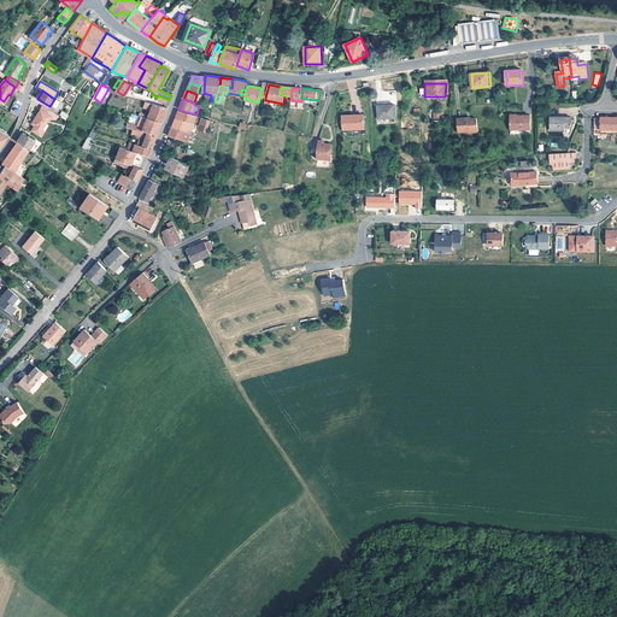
[(146,118),(160,122),(164,115),(166,107),(145,101),(142,107),(150,110),(147,116),(146,118)]
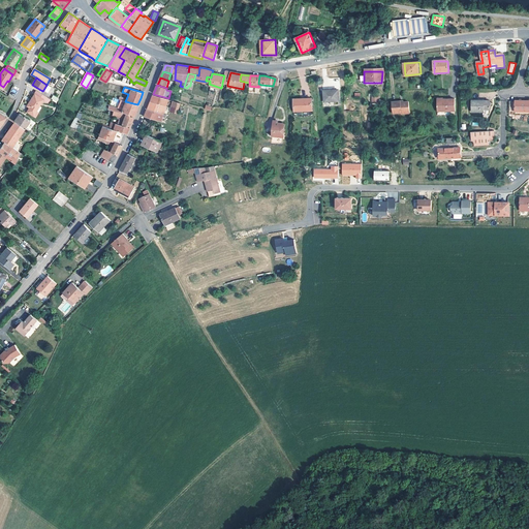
[(324,101),(339,100),(339,90),(324,90),(324,101)]
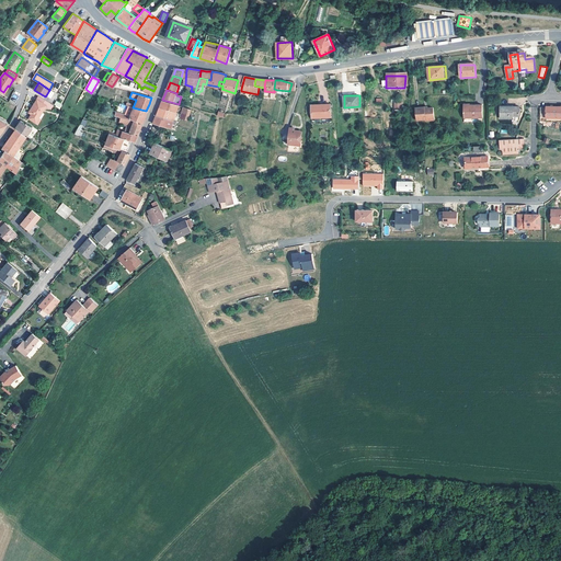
[(46,106),(48,107),(52,104),(39,98),(29,113),(32,115),(30,118),(37,124),(41,119),(38,118),(42,112),(46,106)]
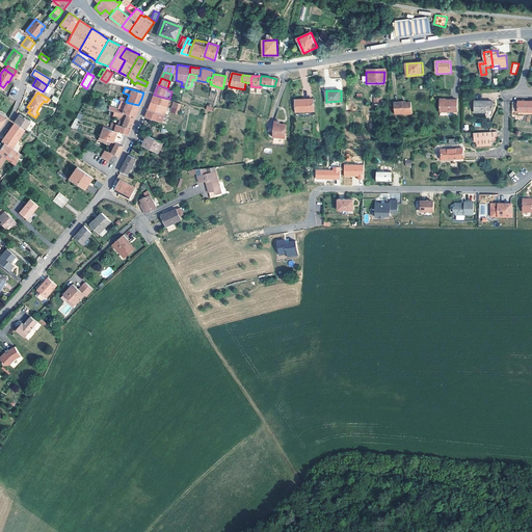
[(166,108),(169,101),(154,96),(153,100),(151,103),(166,108)]
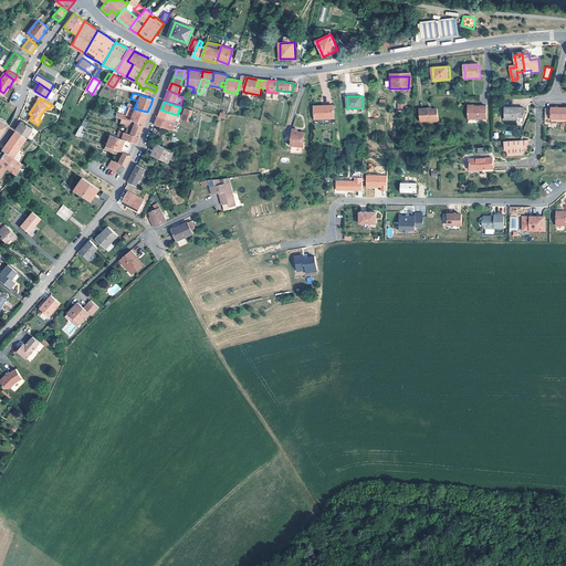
[(335,118),(334,105),(315,106),(315,119),(335,118)]
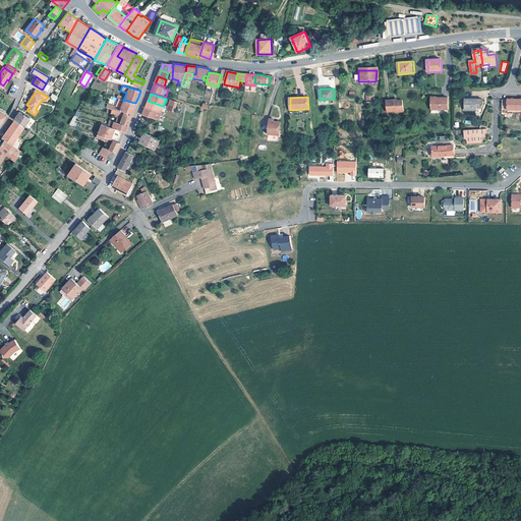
[(438,98),(438,97),(436,97),(436,98),(430,98),(430,110),(447,110),(447,97),(442,98),(438,98)]
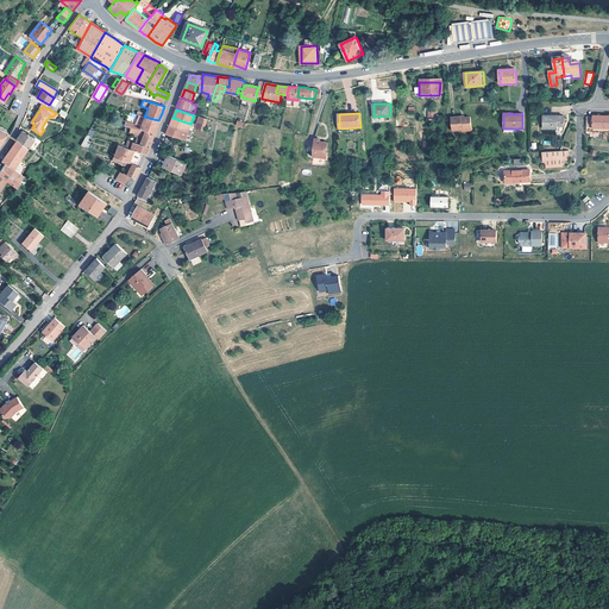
[(557,125),(563,125),(563,115),(541,115),(541,129),(557,129),(557,125)]
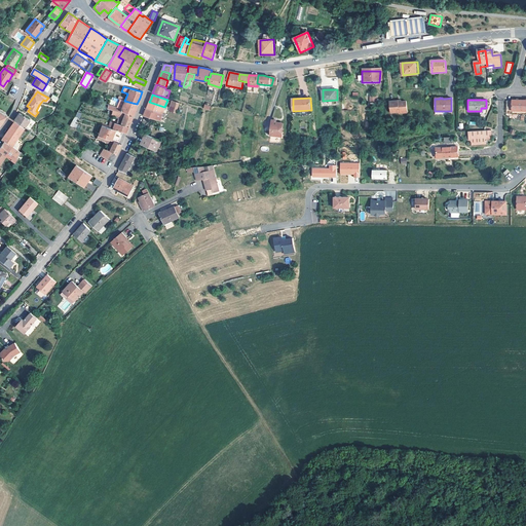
[(506,111),(525,111),(525,100),(513,100),(513,102),(506,102),(506,111)]
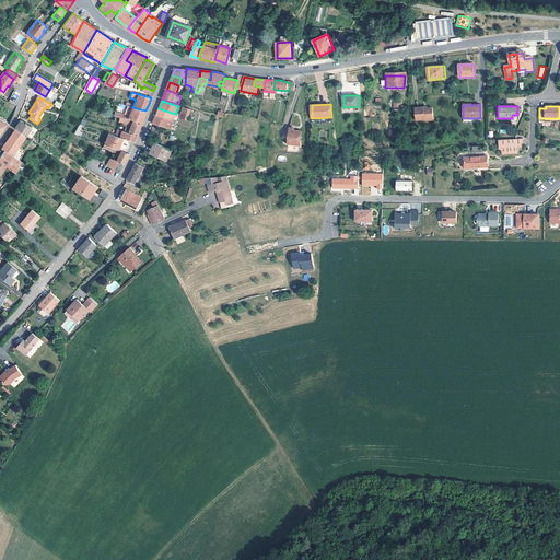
[(128,118),(141,123),(143,117),(146,111),(132,107),(131,111),(129,116),(128,118)]
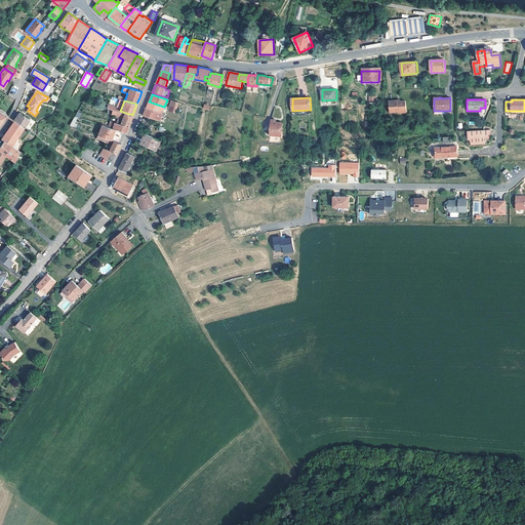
[(397,102),(397,101),(388,102),(390,113),(398,112),(398,113),(406,113),(405,101),(399,102),(397,102)]
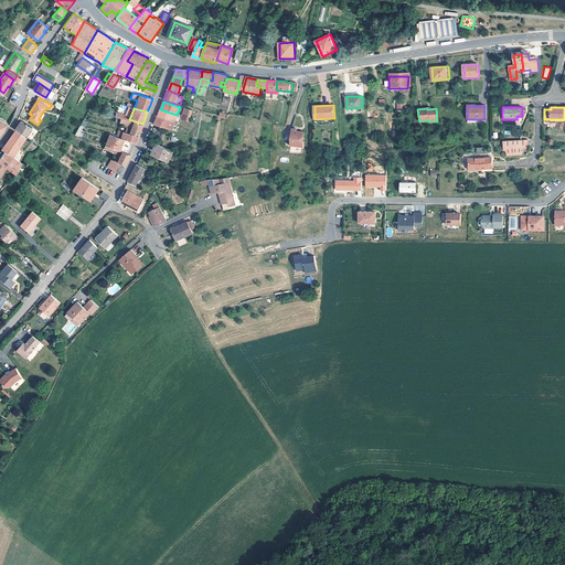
[(174,123),(177,115),(160,109),(159,114),(157,117),(174,123)]
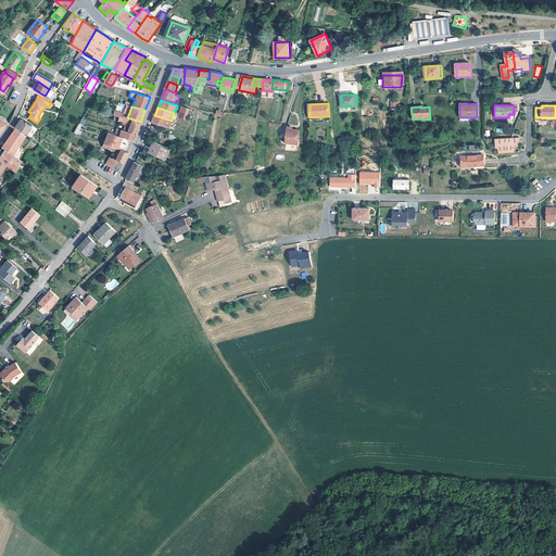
[(171,124),(172,121),(154,115),(153,119),(152,123),(168,129),(168,130),(172,131),(174,124),(171,124)]
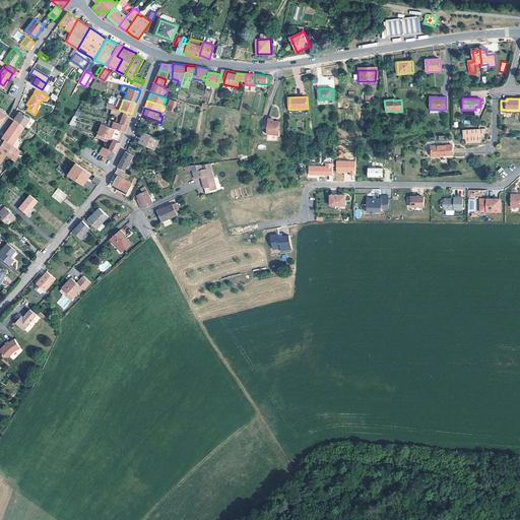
[(0,124),(5,115),(7,116),(9,117),(10,116),(9,115),(0,109),(0,124)]
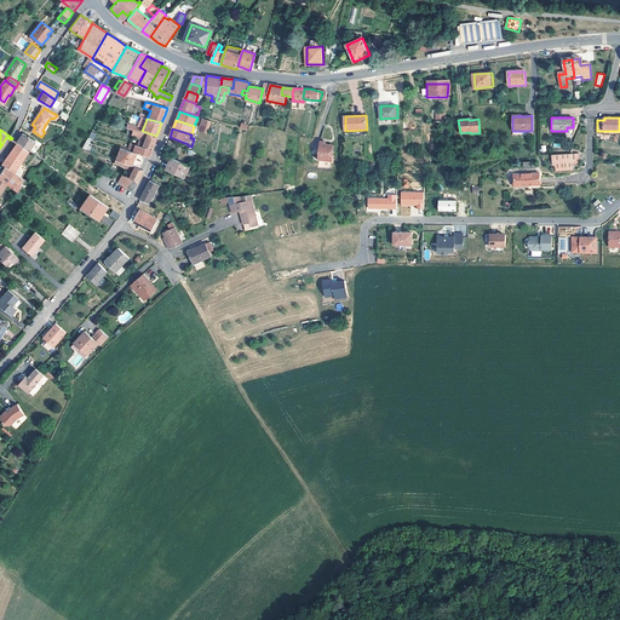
[(137,145),(151,149),(153,145),(156,136),(142,131),(142,132),(132,130),(131,135),(139,137),(137,145)]
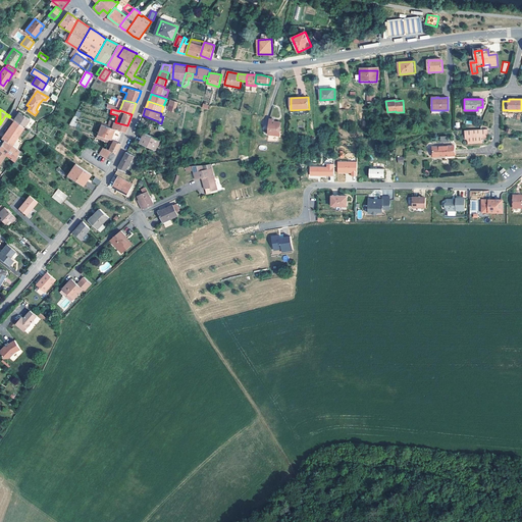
[(12,118),(23,127),(24,126),(23,126),(29,119),(19,112),(14,119),(13,118),(12,118)]
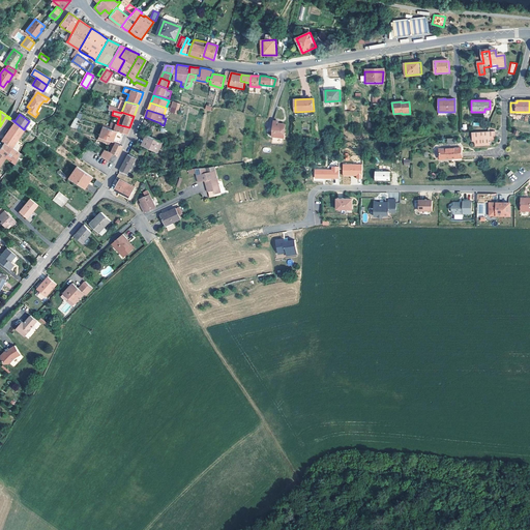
[(4,143),(11,147),(24,129),(12,120),(11,121),(13,122),(15,123),(2,141),(4,143)]
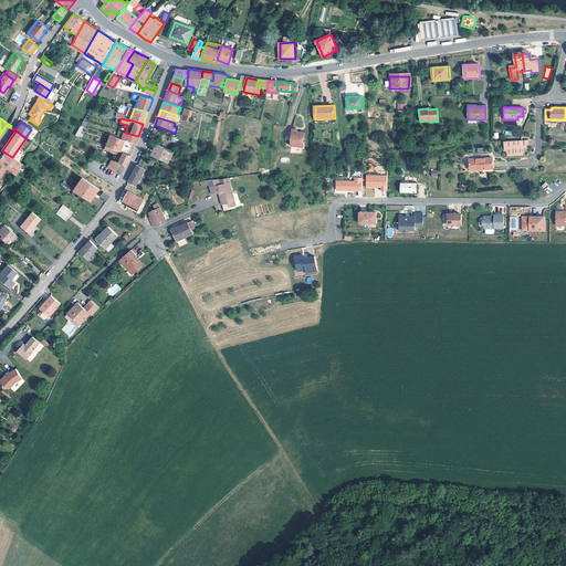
[(304,142),(305,137),(303,137),(302,134),(302,132),(299,132),(295,132),(295,129),(293,128),(291,145),(303,146),(303,142),(304,142)]
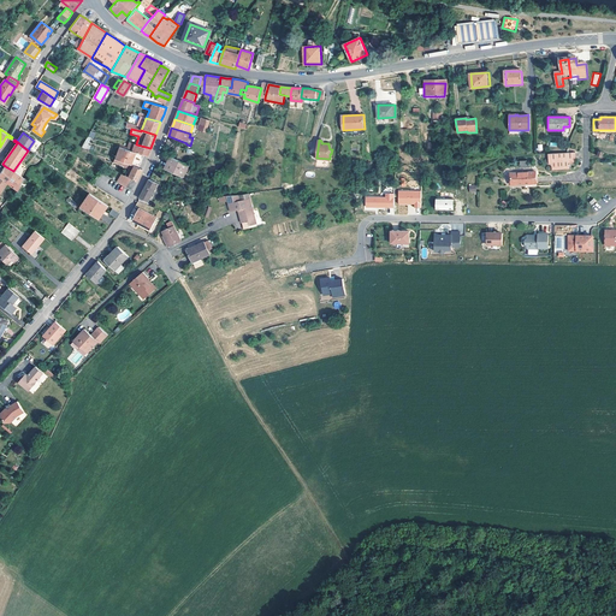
[(148,152),(150,148),(136,144),(131,143),(129,149),(143,154),(147,155),(148,152)]
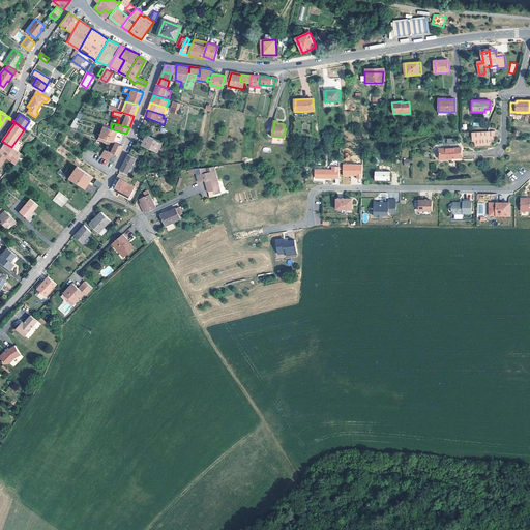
[(98,137),(119,144),(121,139),(123,133),(111,128),(102,125),(98,137)]
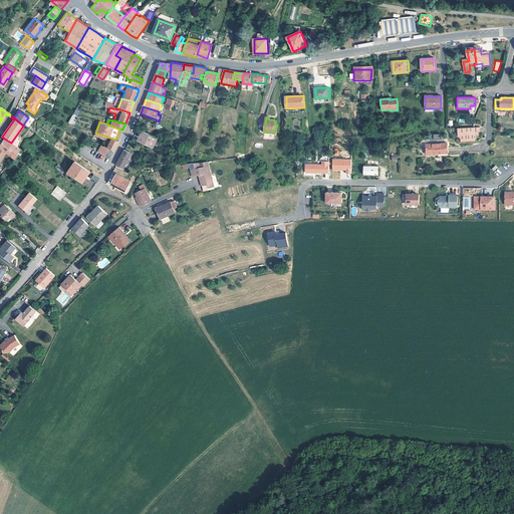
[(472,127),(457,129),(458,139),(460,139),(460,143),(476,142),(476,138),(479,138),(481,133),(480,133),(480,127),(472,127)]
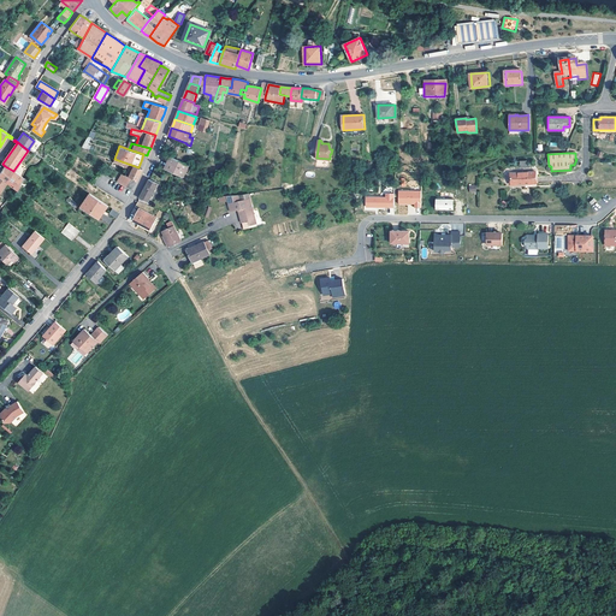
[(165,169),(179,176),(181,173),(184,176),(189,165),(171,157),(165,169)]
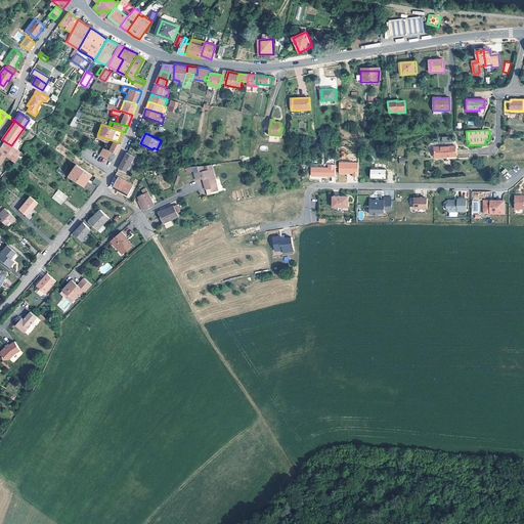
[(121,143),(118,142),(97,135),(96,138),(106,141),(112,144),(111,146),(108,150),(115,155),(119,147),(121,143)]
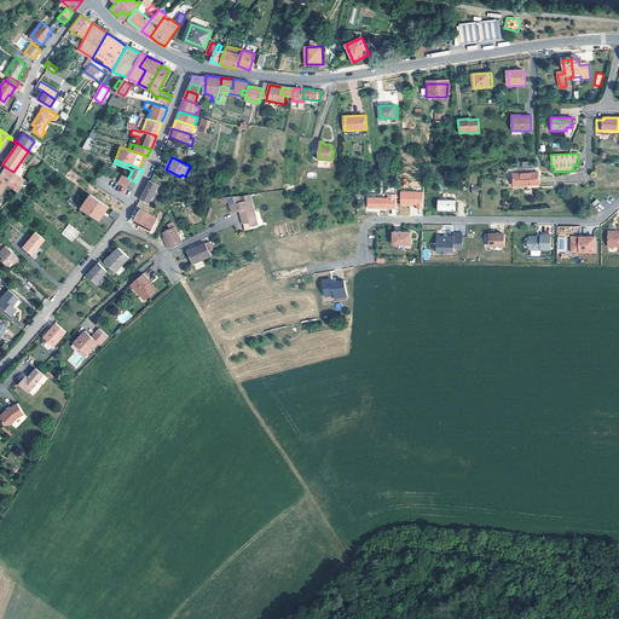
[(22,178),(13,172),(5,167),(0,174),(0,178),(6,183),(17,191),(21,183),(22,178)]
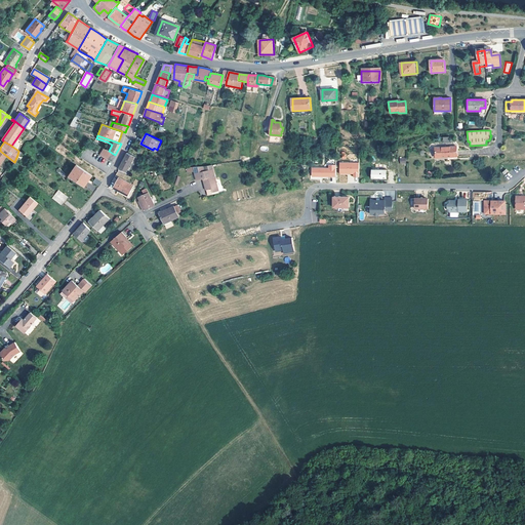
[(445,155),(445,158),(457,157),(456,147),(435,148),(436,156),(445,155)]
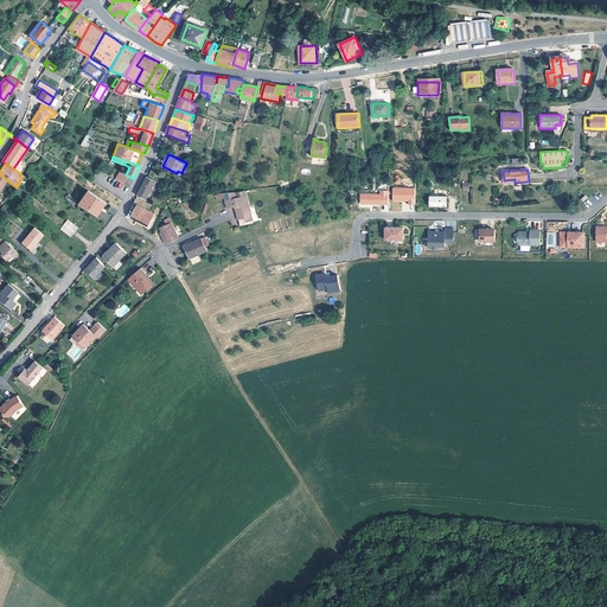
[(129,177),(126,174),(122,172),(120,171),(115,179),(123,185),(129,177)]
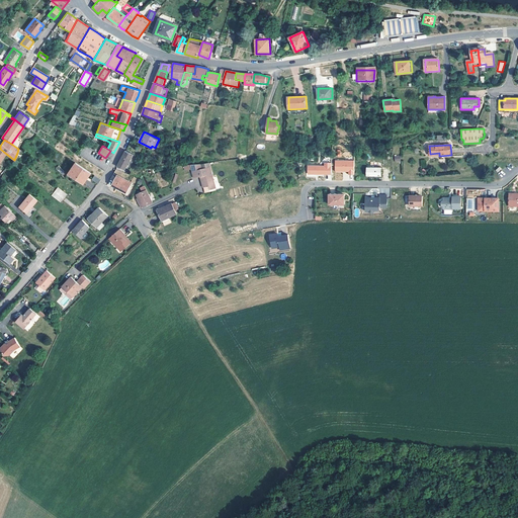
[(124,171),(128,164),(130,162),(132,159),(123,155),(122,156),(116,167),(124,171)]
